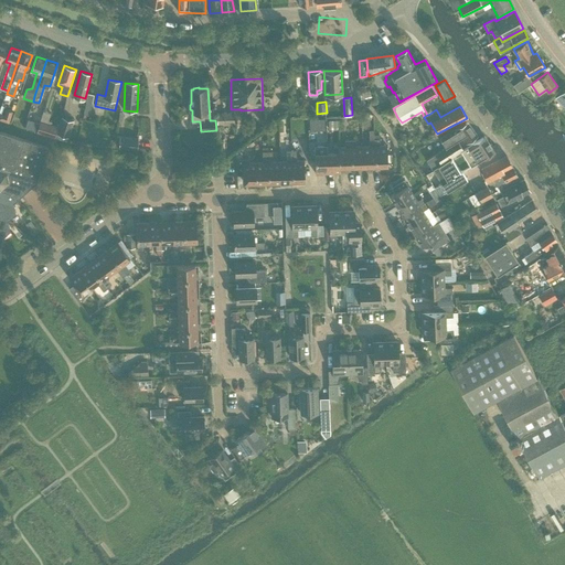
[(0,113),(0,120),(9,124),(13,112),(7,109),(4,115),(0,113)]
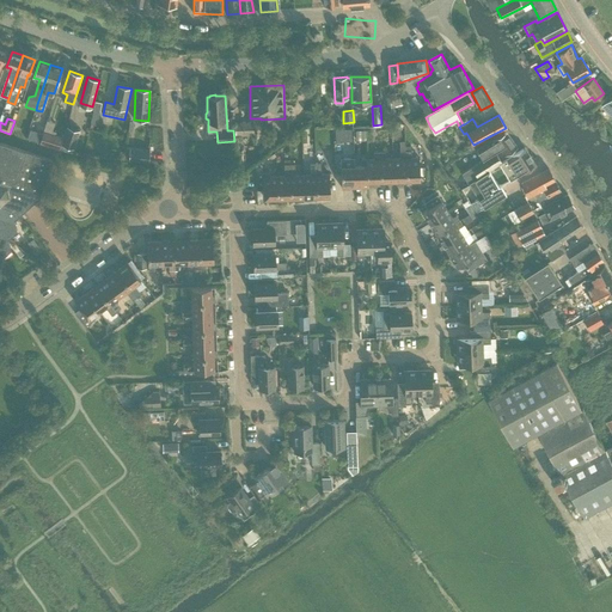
[(60,150),(61,145),(63,138),(55,134),(56,132),(53,130),(55,122),(48,120),(40,142),(60,150)]
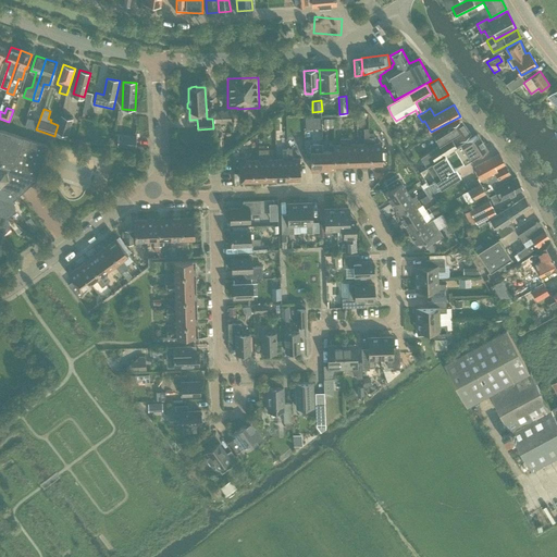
[(230,111),(214,112),(214,122),(230,122),(230,111)]
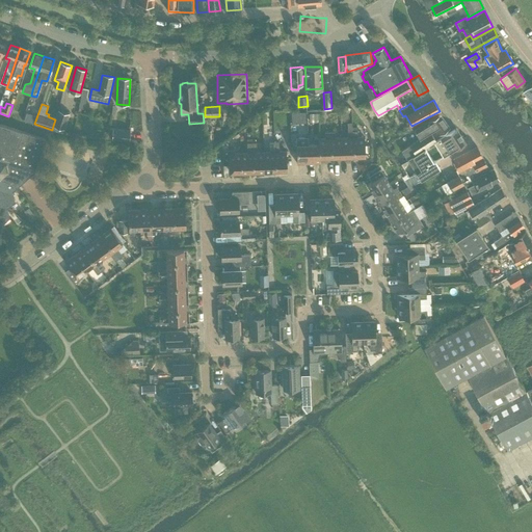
[(58,109),(55,120),(53,126),(64,129),(70,113),(58,109)]
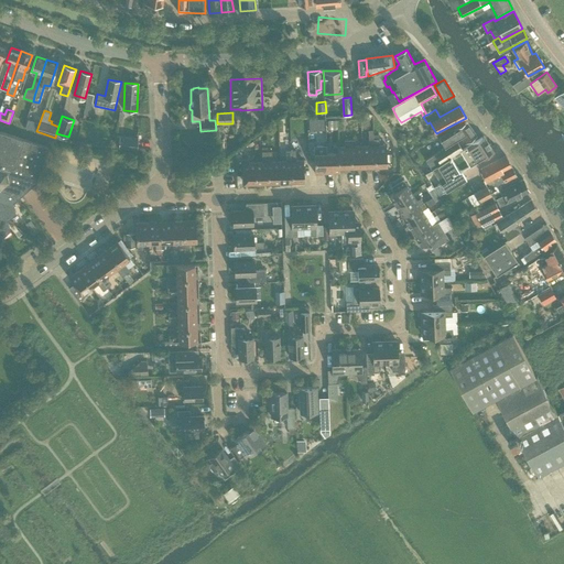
[(449,130),(440,136),(446,145),(425,159),(431,167),(462,148),(455,138),(461,134),(465,142),(476,134),(466,121),(449,130)]
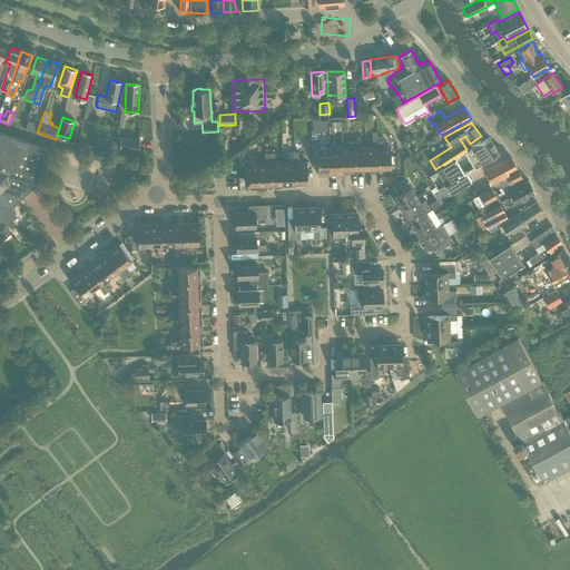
[(0,261),(1,261),(0,255),(0,246),(2,241),(10,234),(9,224),(17,217),(15,206),(22,198),(21,194),(32,183),(38,185),(41,176),(36,174),(41,157),(47,159),(49,149),(25,141),(0,133),(0,261)]
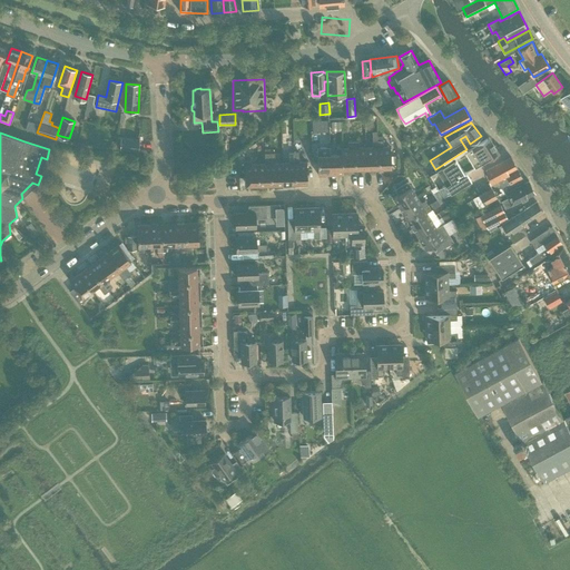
[(138,150),(138,149),(139,140),(121,138),(120,148),(138,150)]
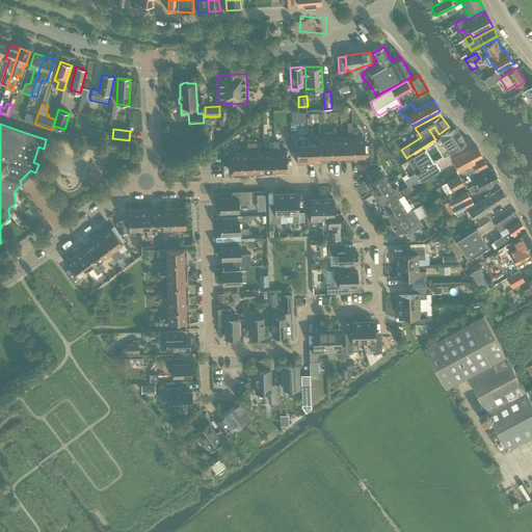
[(466,143),(457,129),(447,136),(446,135),(435,142),(444,157),(455,150),(454,149),(466,143)]
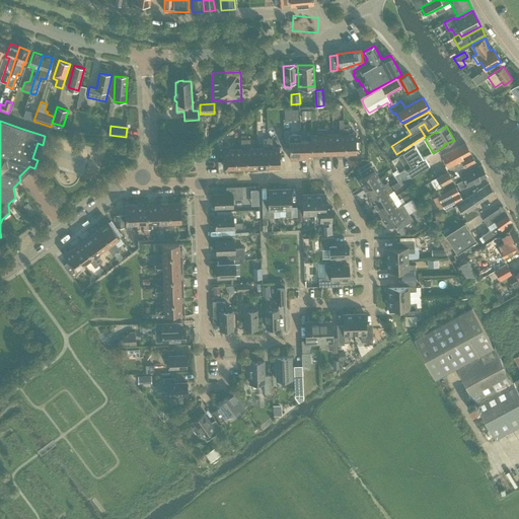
[(334,152),(345,152),(344,128),(340,128),(340,134),(334,135),(334,152)]
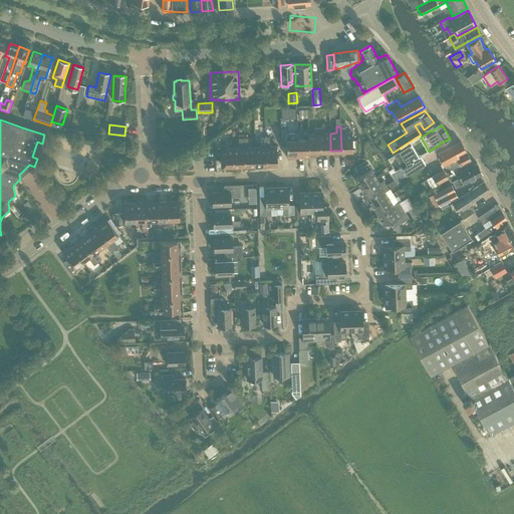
[(351,133),(345,133),(345,126),(340,126),(341,151),(352,150),(351,133)]
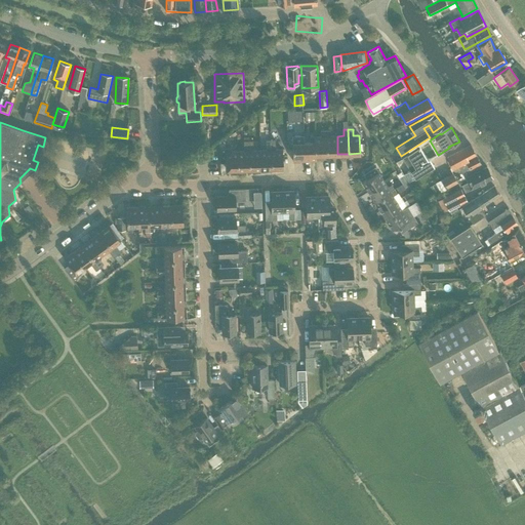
[(327,155),(326,130),(321,130),(322,136),(315,137),(316,155),(327,155)]
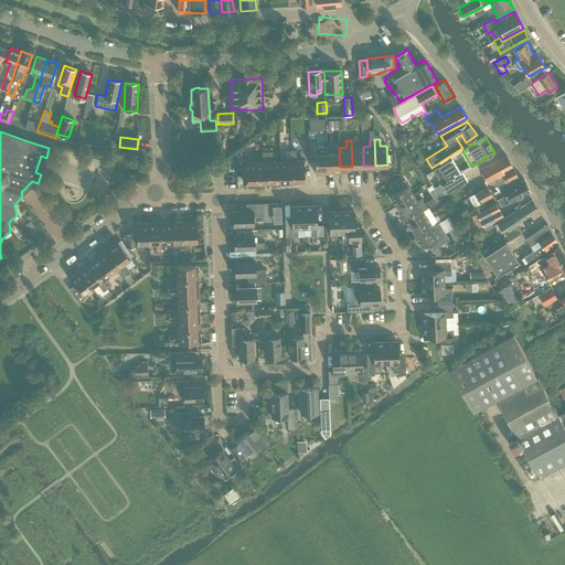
[(363,166),(363,147),(356,147),(355,140),(351,140),(352,167),(363,166)]
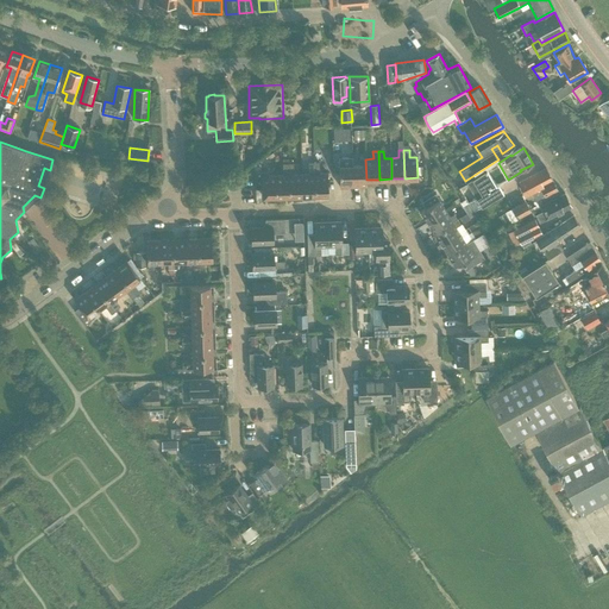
[(236,159),(228,155),(224,163),(232,167),(236,159)]
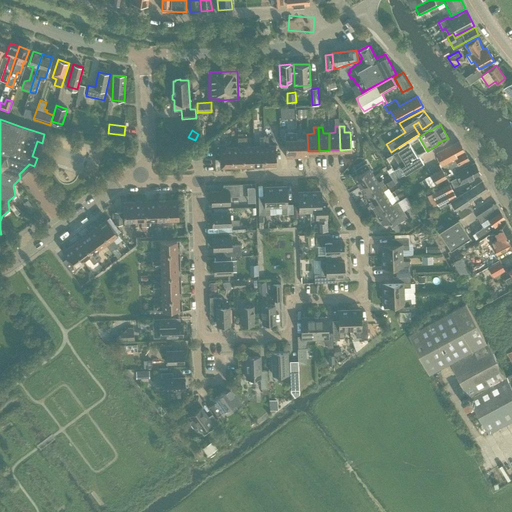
[(290,133),(285,133),(286,157),(297,157),(296,139),(290,139),(290,133)]
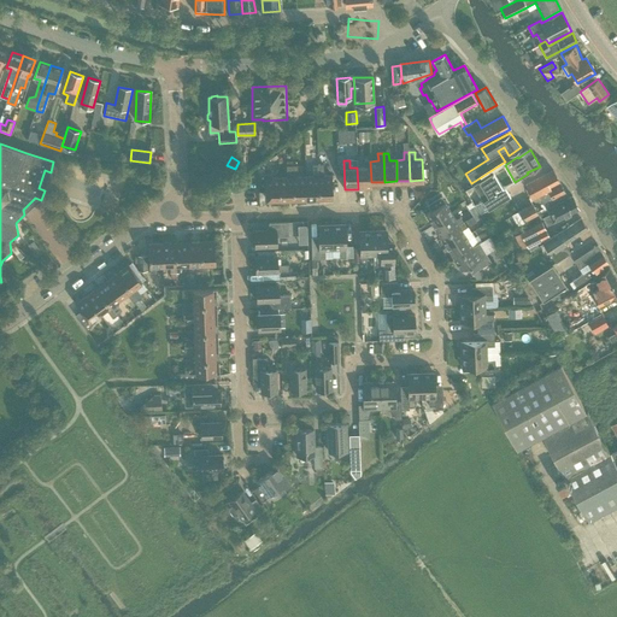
[(364,168),(357,168),(358,189),(371,188),(371,182),(370,162),(370,160),(364,160),(364,168)]
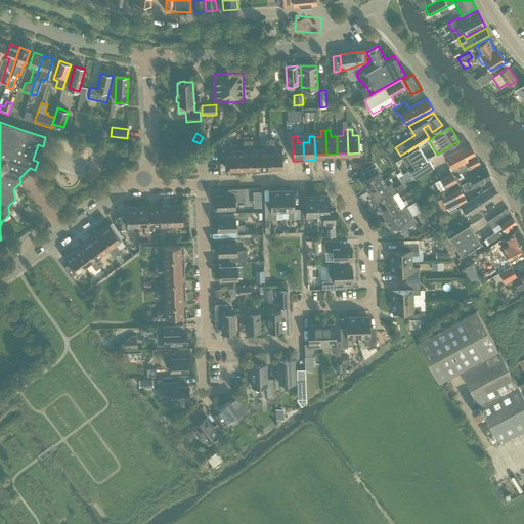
[(271,168),(270,139),(265,139),(266,150),(259,150),(260,169),(271,168)]
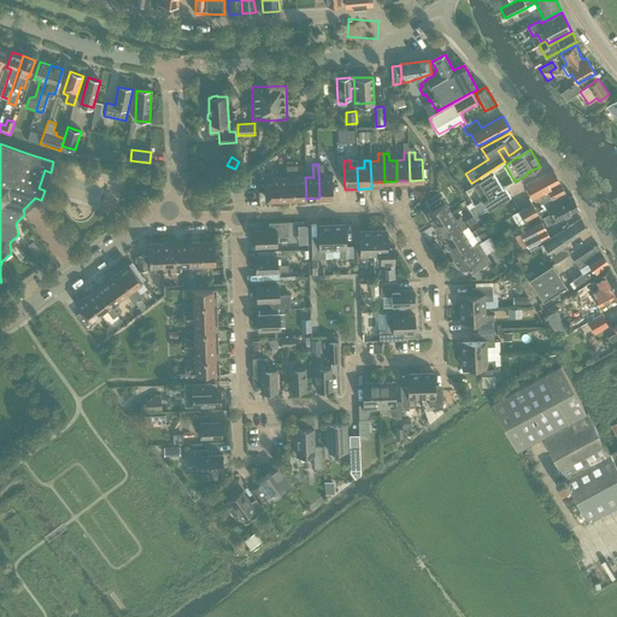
[(333,198),(331,176),(324,176),(324,164),(318,164),(319,198),(333,198)]
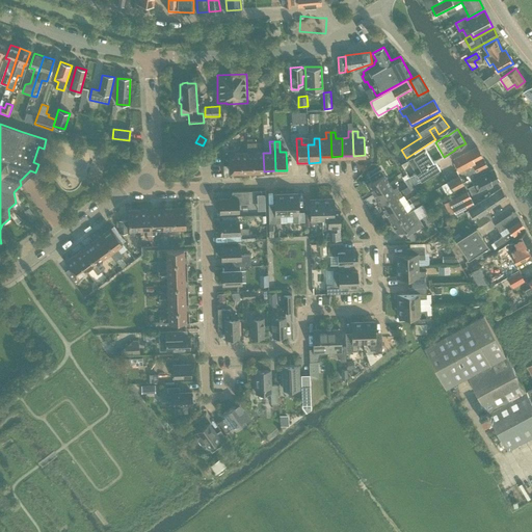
[(253,171),(251,142),(247,142),(247,153),(240,154),(241,171),(253,171)]
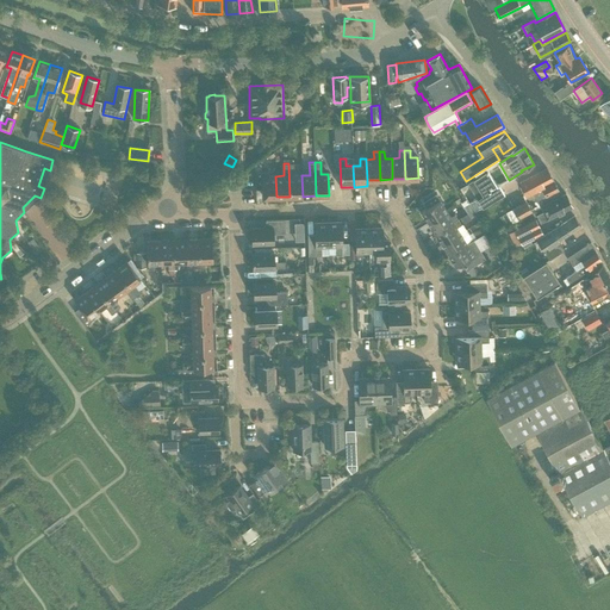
[(303,197),(302,175),(294,175),(294,163),(288,163),(290,197),(303,197)]
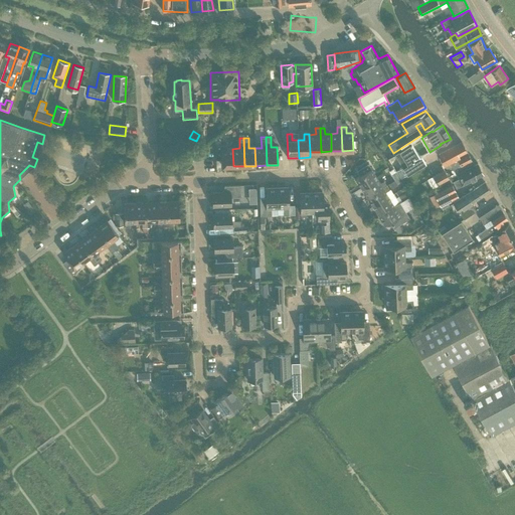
[(474,164),(462,141),(439,154),(444,164),(447,163),(448,165),(449,167),(454,169),(456,173),(474,164)]
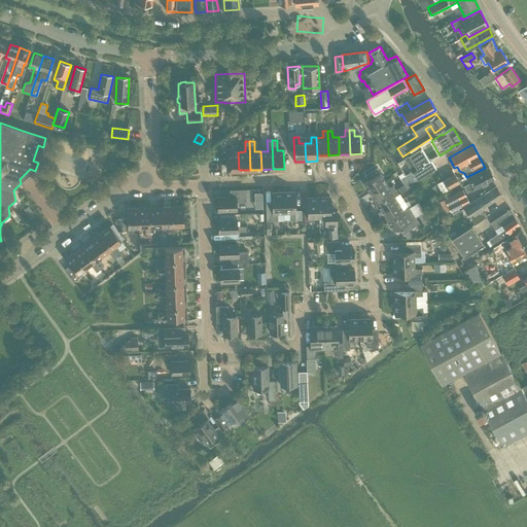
[(421,146),(405,157),(417,178),(435,168),(431,160),(429,161),(421,146)]
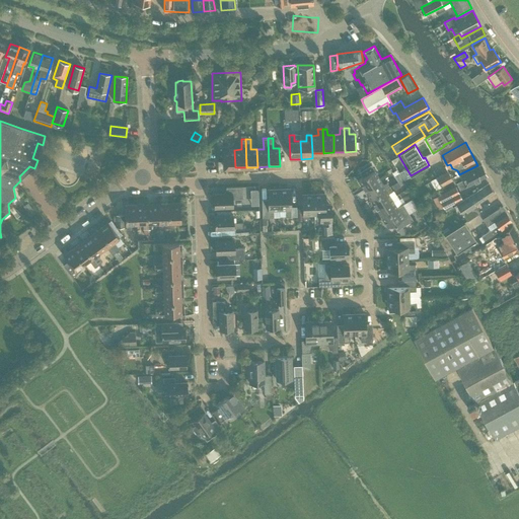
[(228,147),(223,147),(222,147),(218,147),(217,147),(218,161),(224,161),(224,168),(235,167),(234,150),(228,150),(228,147)]
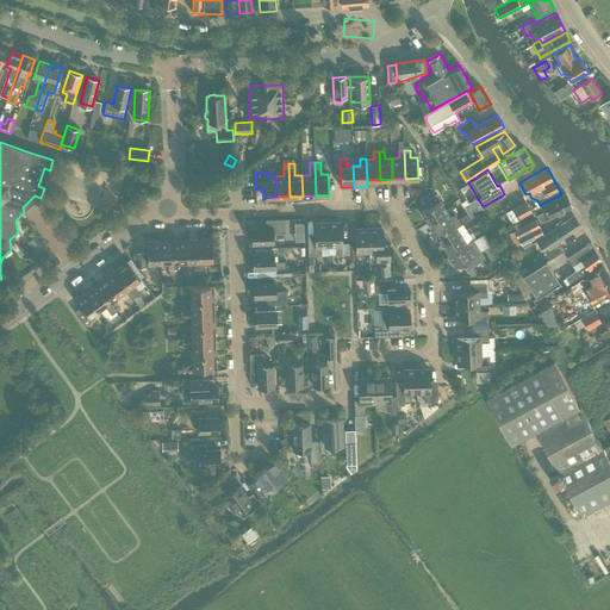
[(456,180),(448,182),(450,191),(459,188),(456,180)]
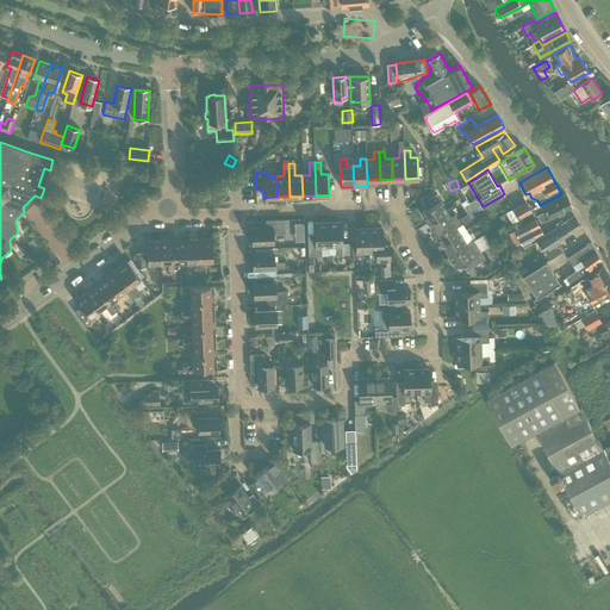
[(573,206),(566,193),(541,206),(543,211),(540,213),(537,215),(541,223),(548,219),(547,218),(573,206)]
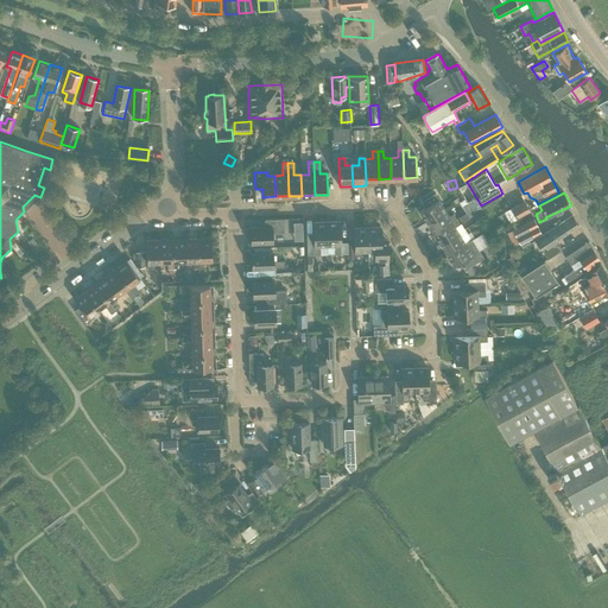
[(419,210),(425,219),(426,222),(445,210),(435,194),(422,201),(425,207),(419,210)]
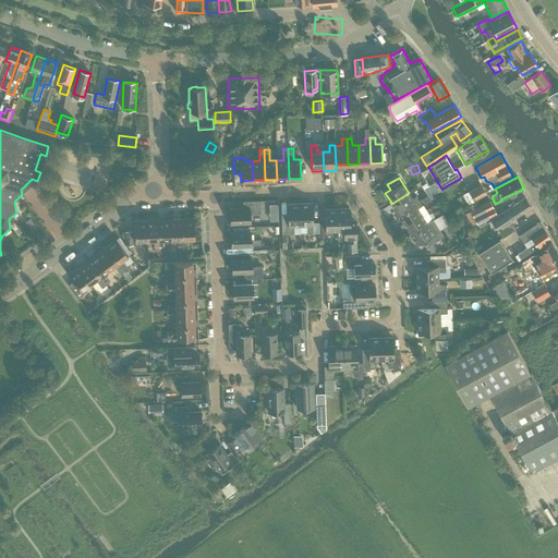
[(482,184),(469,191),(473,199),(486,193),(482,184)]
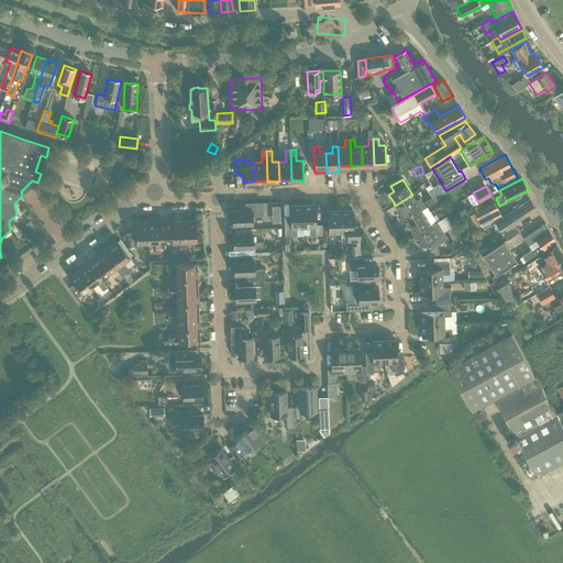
[(416,200),(412,195),(395,206),(401,216),(418,205),(423,201),(420,197),(416,200)]
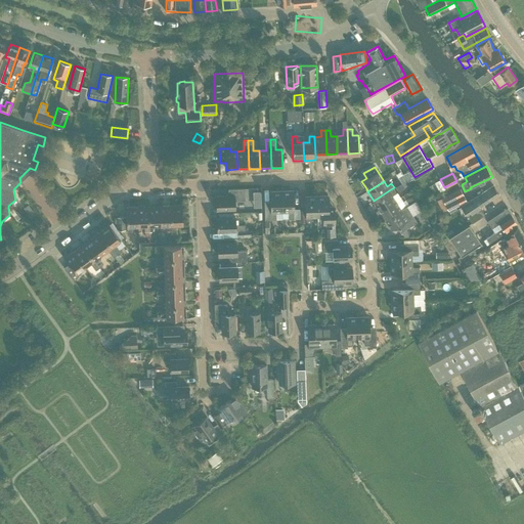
[(479,192),(487,188),(485,184),(477,188),(479,192)]
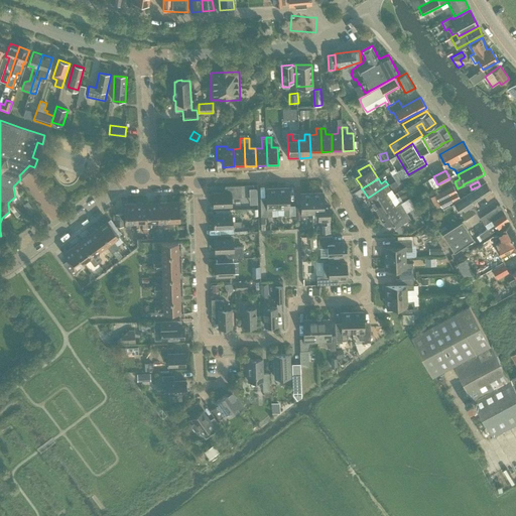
[(454,203),(455,204),(465,219),(478,211),(473,203),(491,190),(486,182),(454,203)]
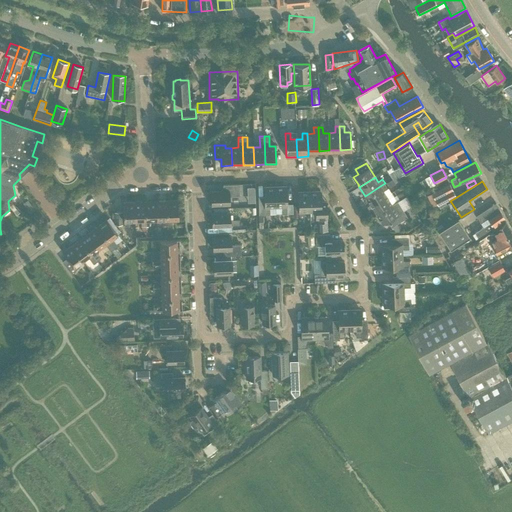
[(365,196),(371,205),(386,195),(383,191),(388,188),(385,184),(381,186),(380,186),(365,196)]
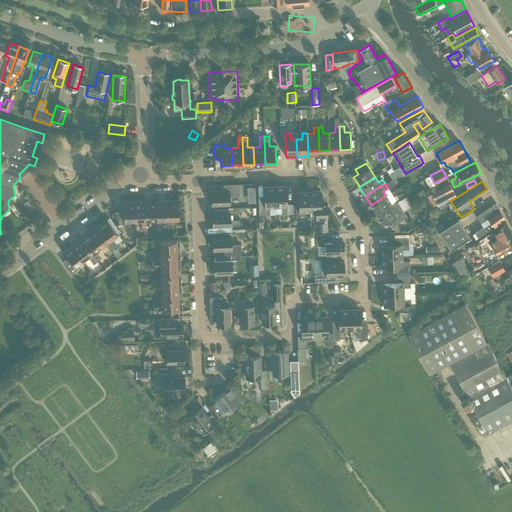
[(449,184),(431,193),(437,205),(455,195),(449,184)]
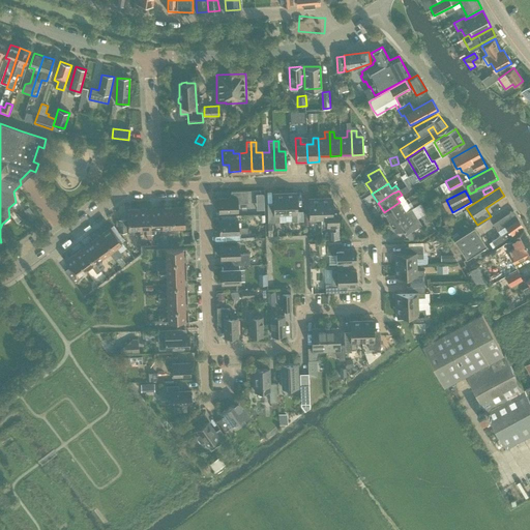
[(247,204),(247,192),(231,192),(231,199),(218,199),(219,212),(237,212),(237,204),(247,204)]
